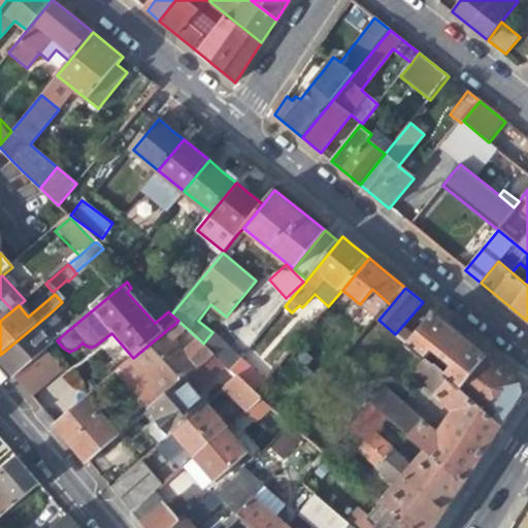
[(0,321),(12,310),(0,297),(0,321)]
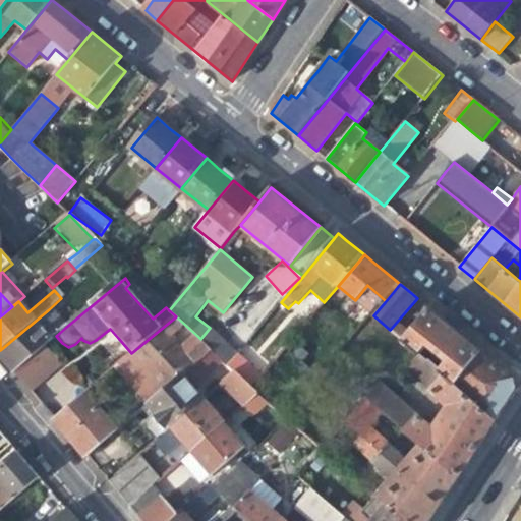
[(65,328),(49,309),(0,350),(0,357),(4,362),(13,373),(56,336),(65,328)]
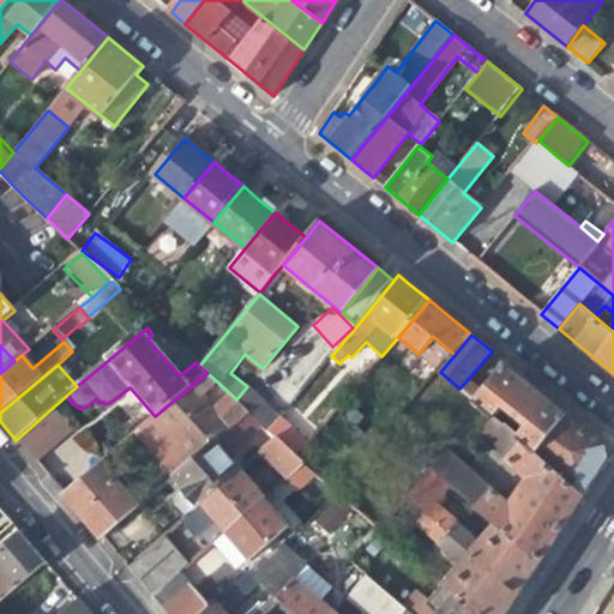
[(528,426),(517,438),(535,453),(569,414),(542,392),(509,365),(476,403),(492,416),(501,404),(528,426)]
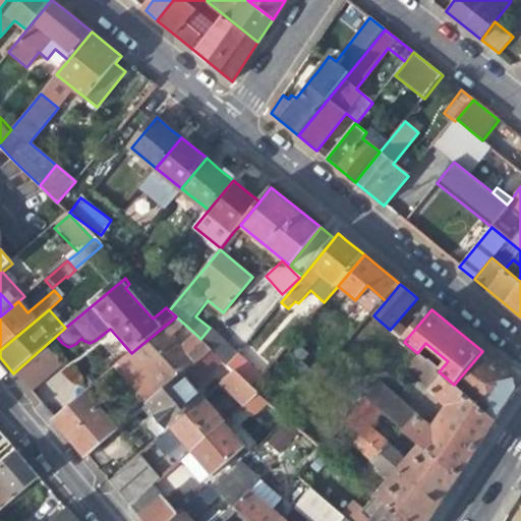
[(131,353),(115,367),(149,406),(165,392),(182,378),(199,363),(214,352),(204,342),(200,339),(197,336),(181,350),(171,340),(186,326),(176,316),(131,353)]
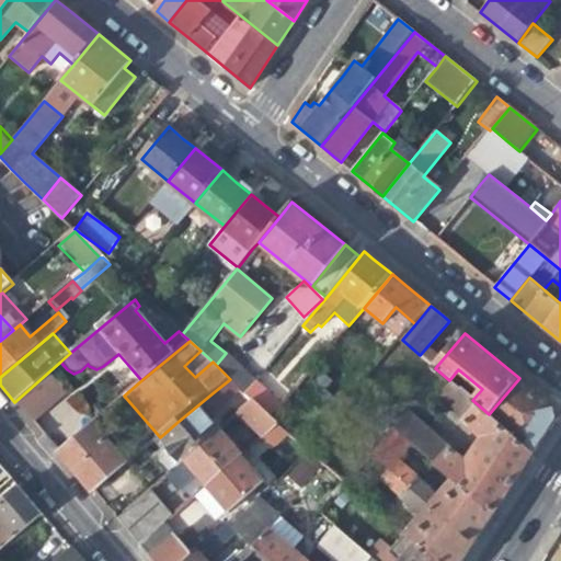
[(228,351),(226,353),(216,365),(219,368),(230,379),(245,395),(256,381),(274,359),(264,350),(247,367),(228,351)]
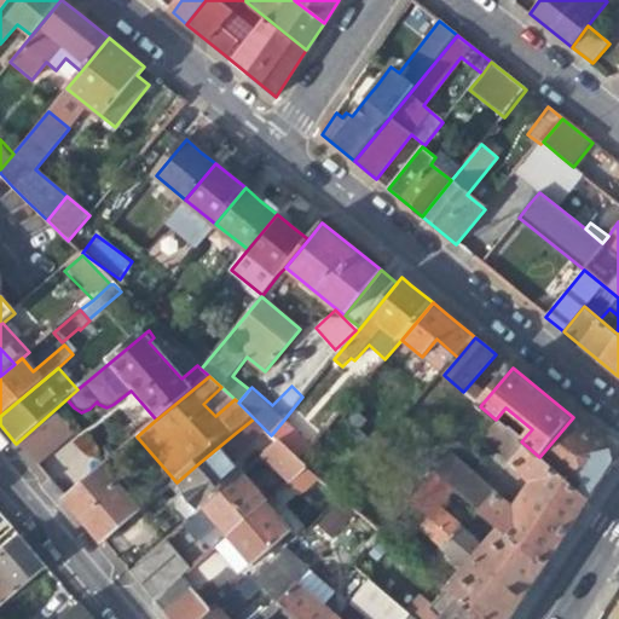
[(573,417),(539,457),(538,458),(588,502),(615,460),(613,450),(589,429),(573,417)]
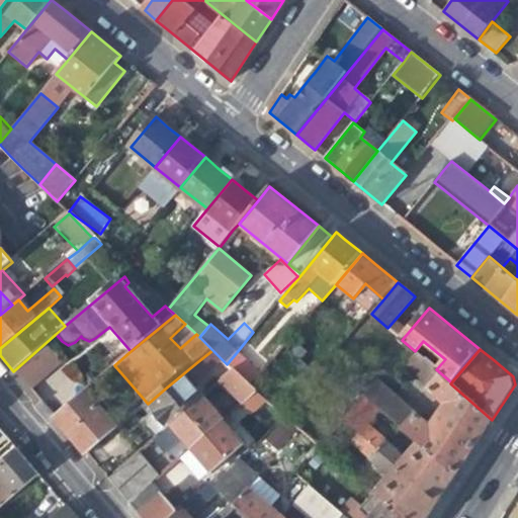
[(198,361),(219,385),(235,372),(227,364),(212,350),(198,361)]
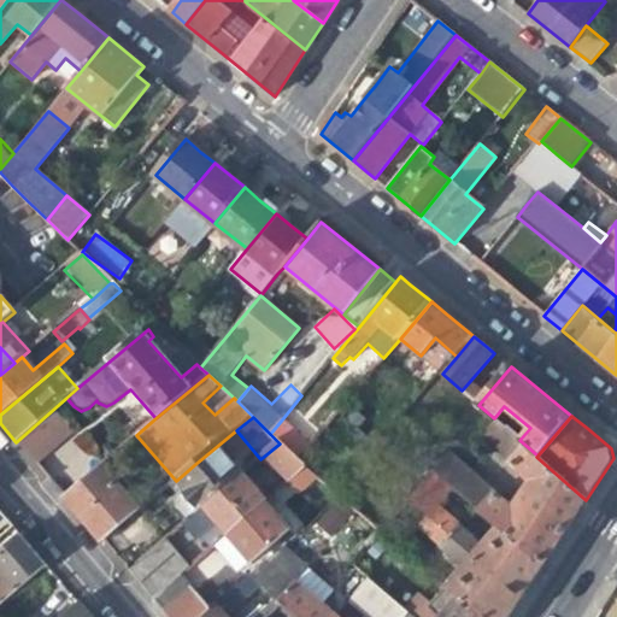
[(310,445),(282,419),(270,434),(280,444),(297,459),(310,445)]
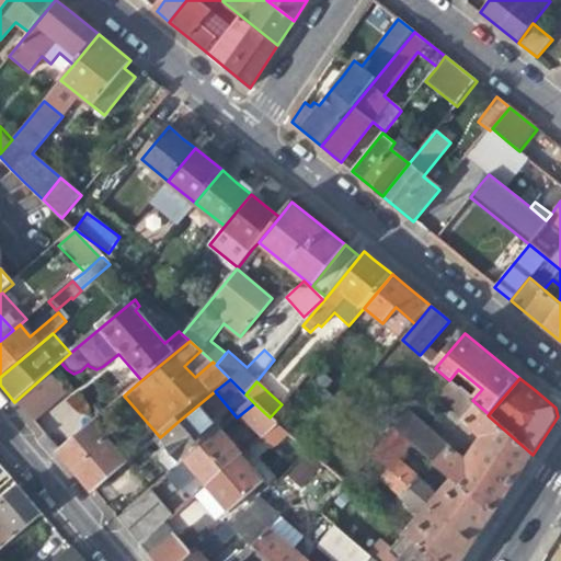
[(409,411),(393,430),(494,514),(533,455),(488,415),(489,414),(472,400),(462,391),(459,389),(444,407),(482,437),(466,457),(409,411)]
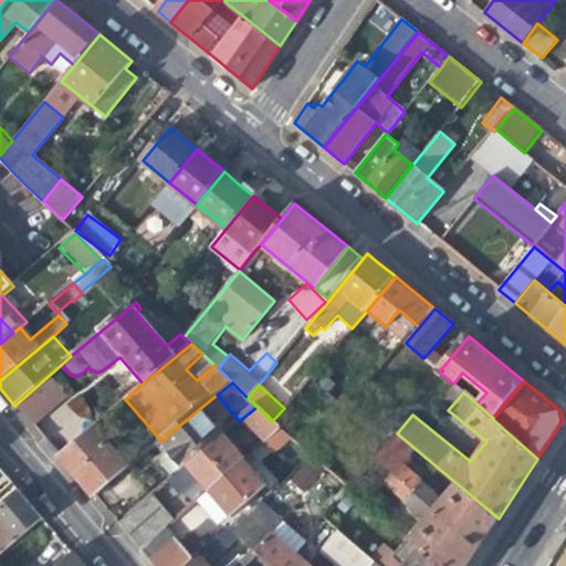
[(239,421),(261,446),(280,429),(272,421),(257,407),(239,421)]
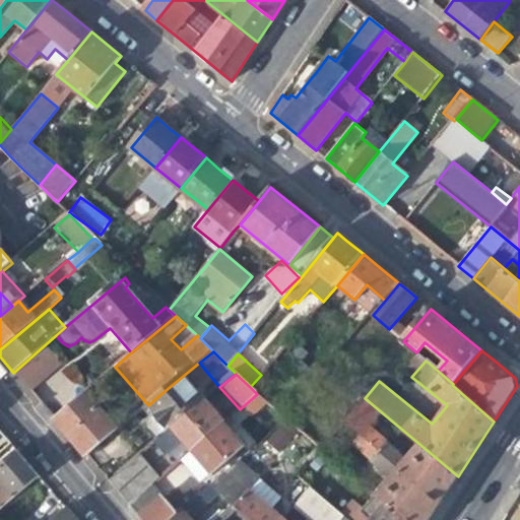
[(202,401),(182,377),(165,391),(148,405),(156,414),(170,429),(189,412),(202,401)]
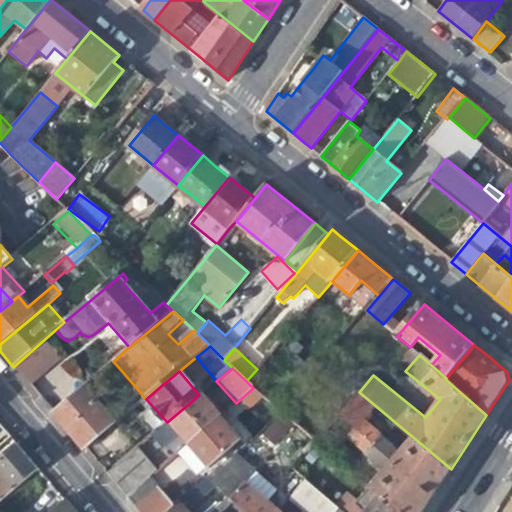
[(84,385),(52,412),(57,418),(74,437),(84,450),(116,424),(84,385)]
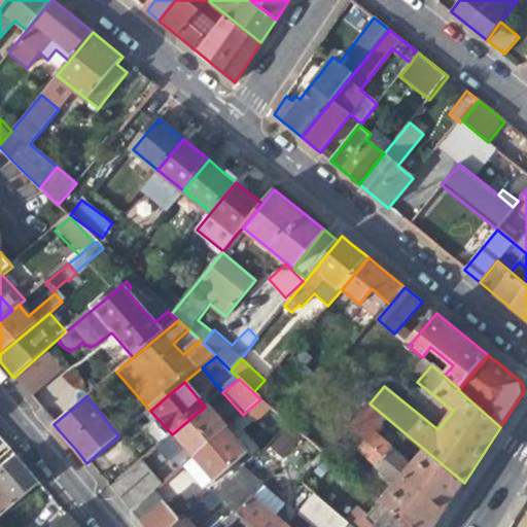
[(270,409),(260,399),(243,415),(251,425),(270,409)]
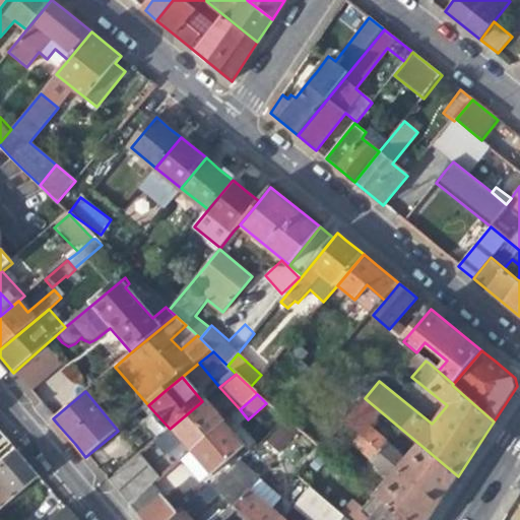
[(342,424),(359,437),(441,504),(458,476),(365,398),(342,424)]
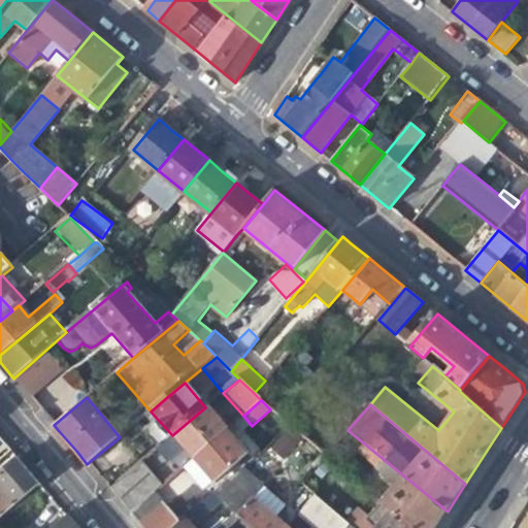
[(226,431),(205,407),(192,419),(212,443),(226,431)]
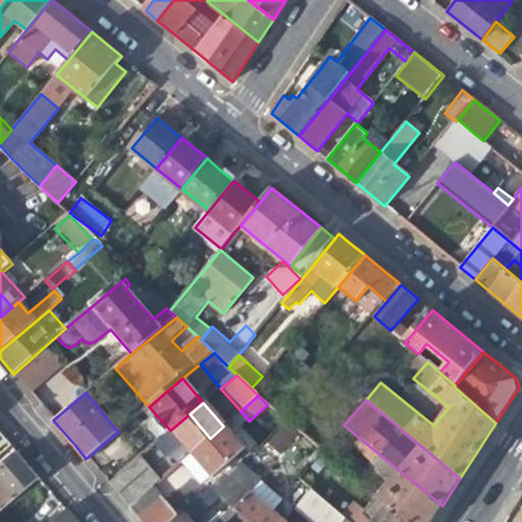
[(180,442),(191,455),(210,438),(190,414),(170,430),(158,440),(151,447),(161,458),(180,442)]
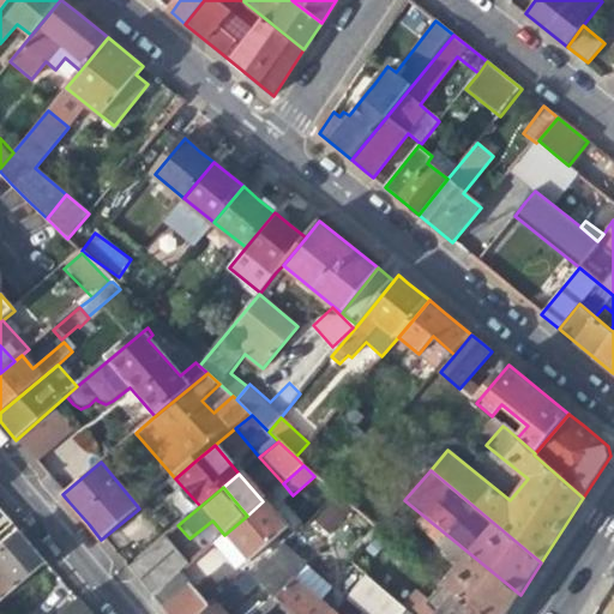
[(175,505),(186,518),(200,506),(185,489),(175,497),(175,505)]
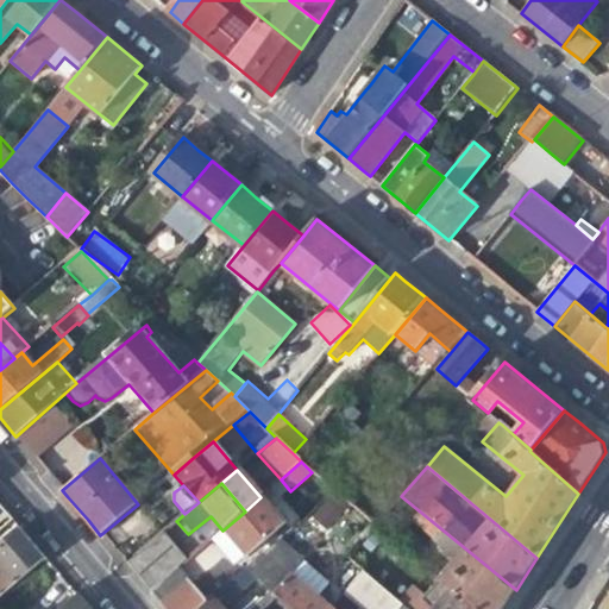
[(360,490),(349,503),(376,526),(388,513),(360,490)]
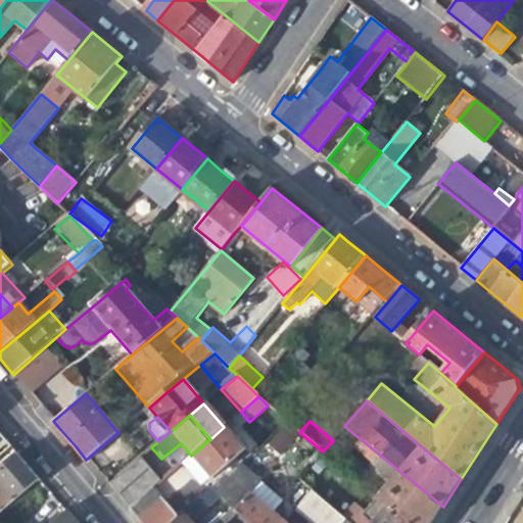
[(245,450),(224,427),(210,439),(191,456),(212,479),(245,450)]
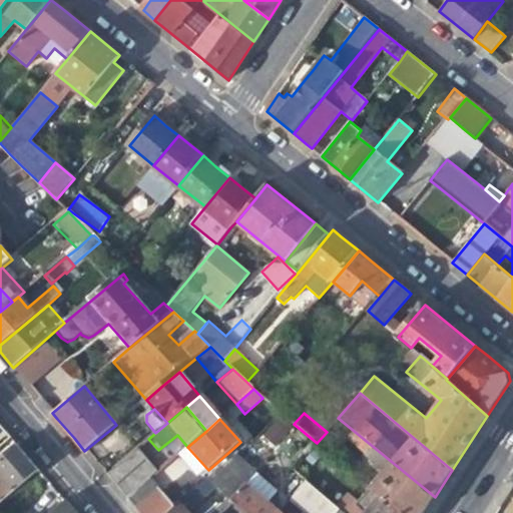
[(274,447),(290,430),(277,419),(262,436),(274,447)]
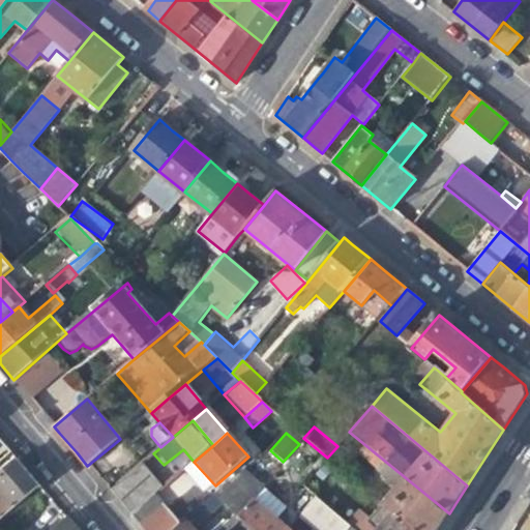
[(413,529),(438,529),(449,513),(365,445),(358,453),(396,487),(382,504),(413,529)]
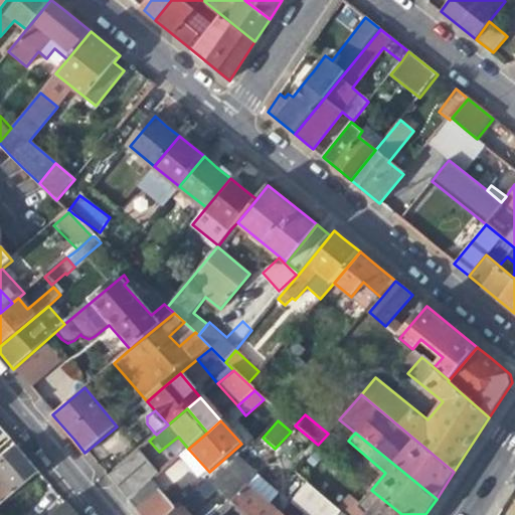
[(0,505),(37,474),(23,458),(15,449),(0,462),(0,505)]
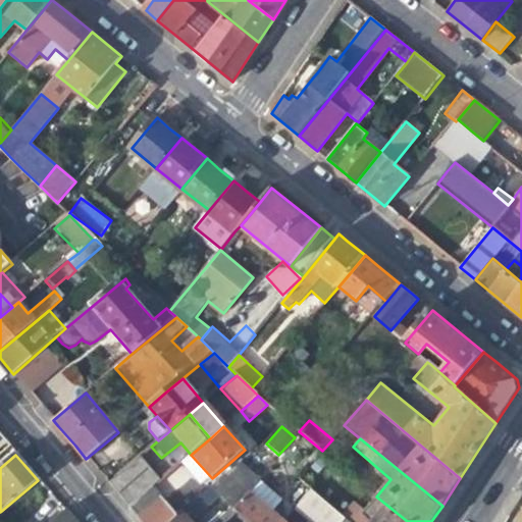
[(137,458),(107,482),(115,492),(128,508),(153,487),(157,483),(137,458)]
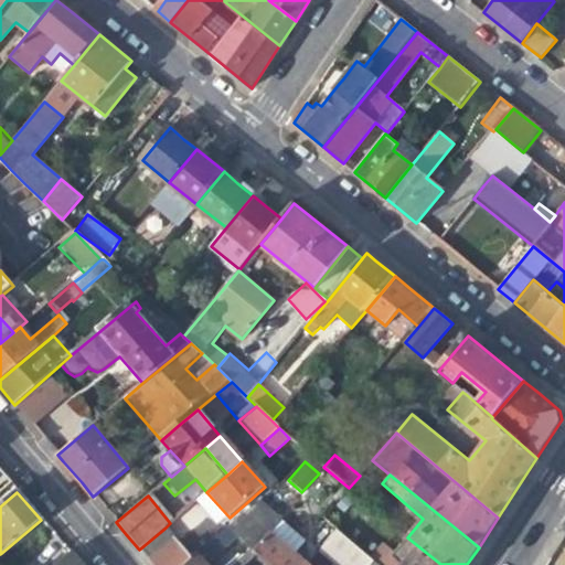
[(190,530),(208,515),(196,502),(179,516),(190,530)]
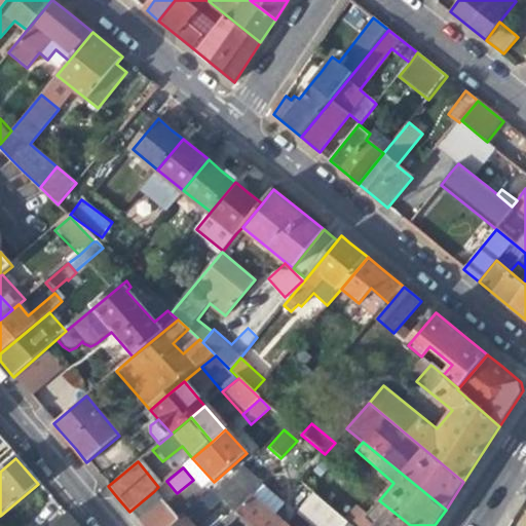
[(221,501),(250,525),(285,525),(273,516),(286,501),(248,470),(221,501)]
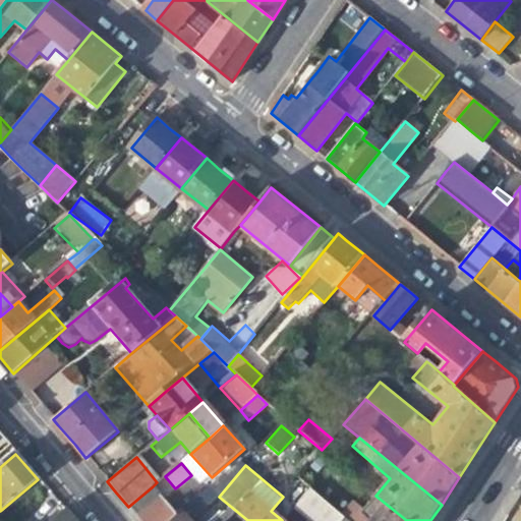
[(162,498),(153,486),(128,507),(132,512),(138,519),(162,498)]
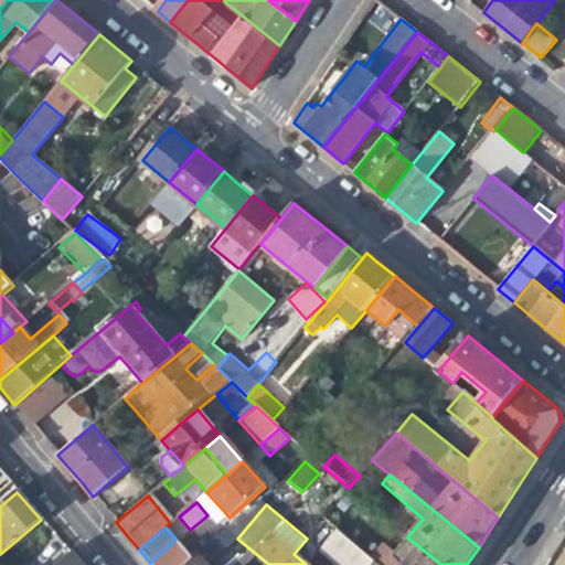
[(209,564),(208,564),(236,537),(227,529),(200,554),(198,552),(190,560),(183,564),(209,564)]
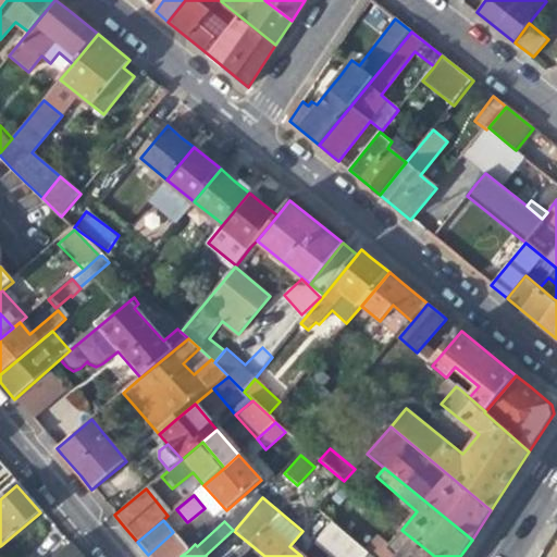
[(173,532),(148,555),(149,556),(170,556),(184,546),(197,535),(187,525),(175,535),(173,532)]
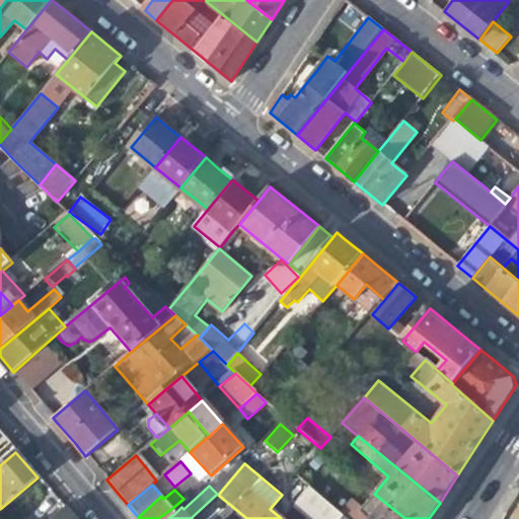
[(344,518),(335,511),(310,490),(294,508),(305,518),(344,518)]
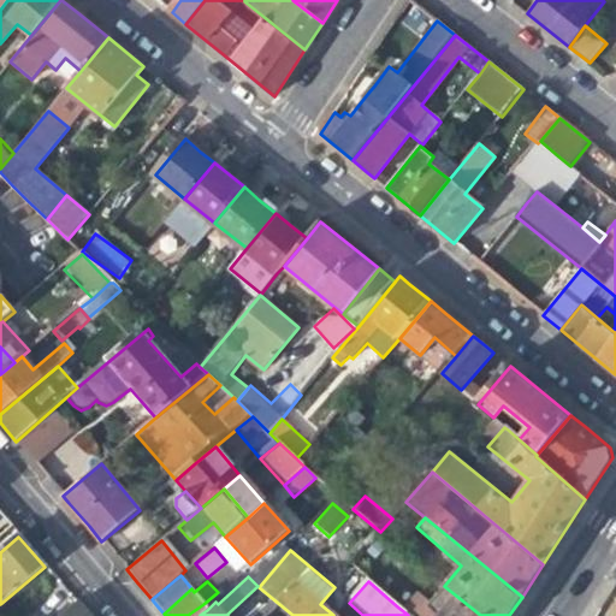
[(439,581),(426,599),(444,614),(442,615),(480,615),(444,586),(439,581)]
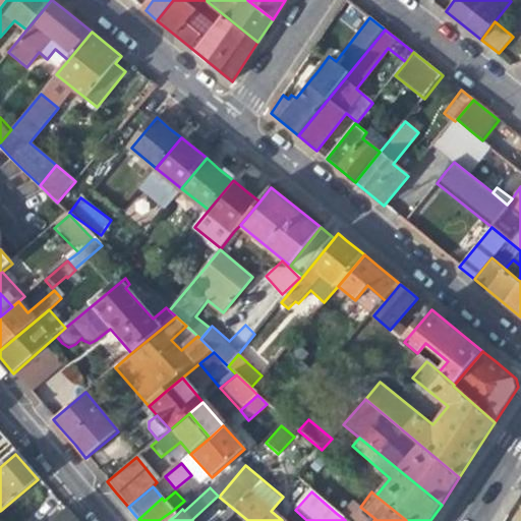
[(349,497),(336,513),(345,520),(373,520),(375,519),(360,507),(349,497)]
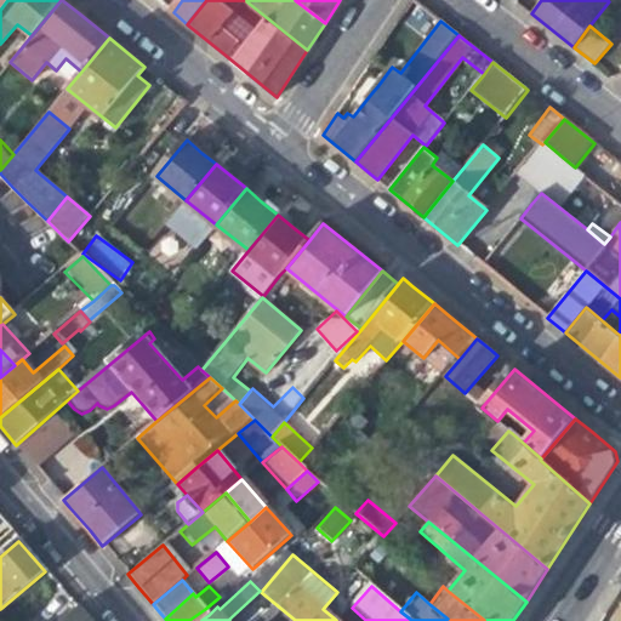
[(201,620),(209,615),(205,609),(189,620),(201,620)]
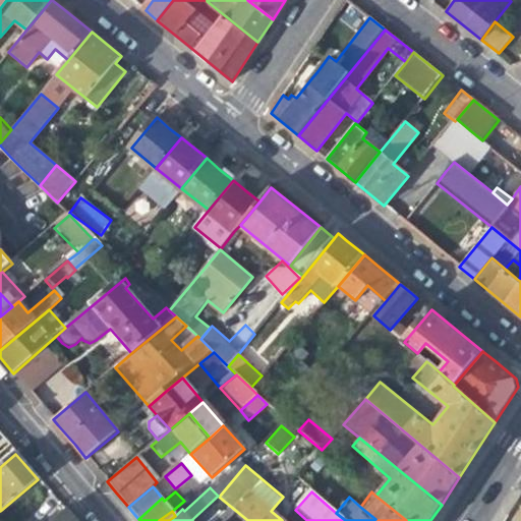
[(73,520),(65,512),(54,520),(73,520)]
